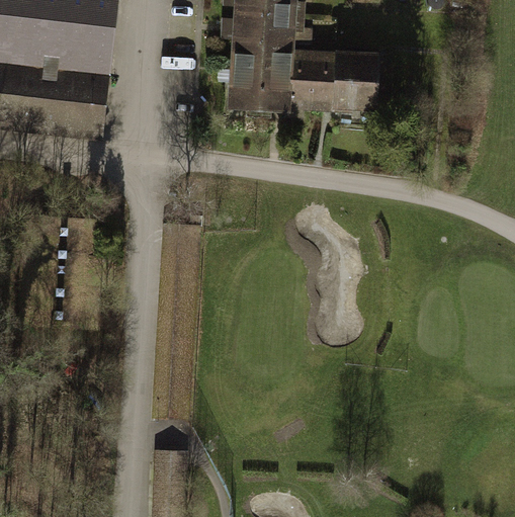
[(0,128),(102,141),(115,0),(0,0),(0,128)]
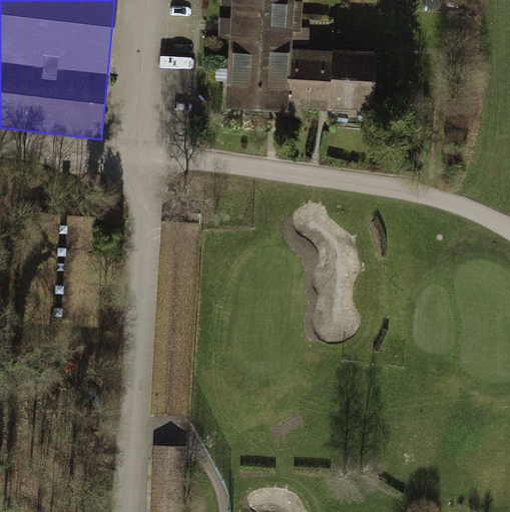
[(218,0),(218,4),(229,5),(228,18),(217,17),(217,25),(216,37),(228,37),(224,105),(272,108),(286,109),(286,104),(370,110),(373,52),(307,48),(309,28),(299,27),(300,1),(293,0),(218,0)]
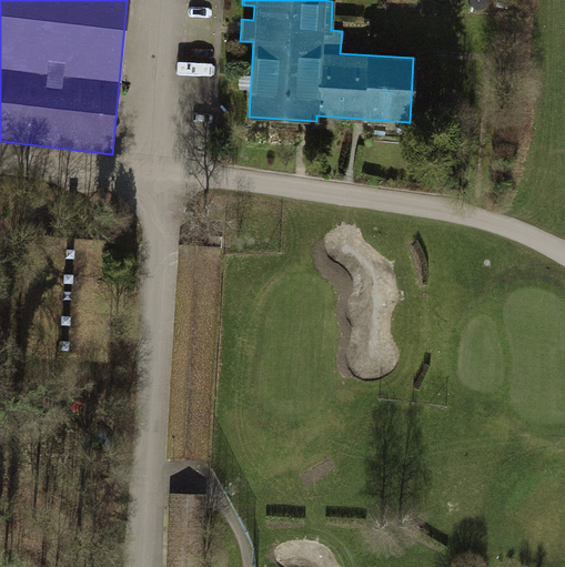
[(201,566),(204,496),(169,494),(169,515),(165,566),(201,566)]
